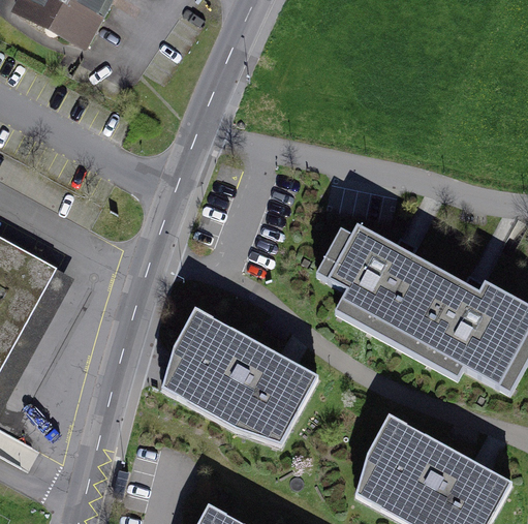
[(27,0),(26,1),(105,38),(123,0),(27,0)]
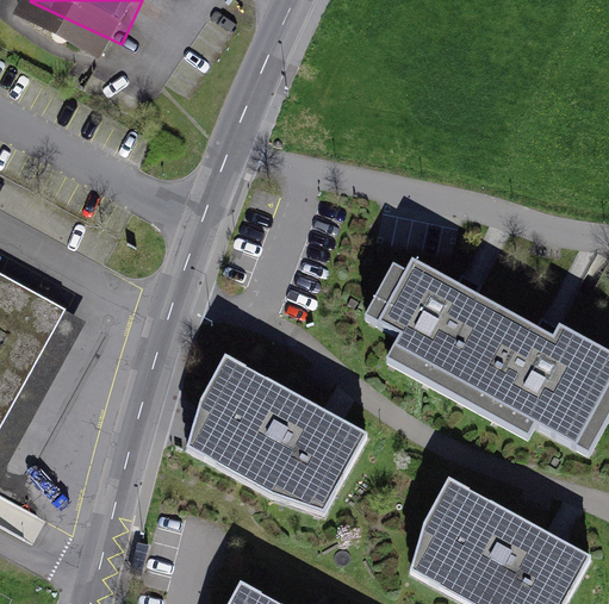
[(458,396),(507,307),(474,291),(480,281),(460,271),(455,280),(411,255),(404,267),(392,260),(364,311),(398,331),(385,355),(458,396)]
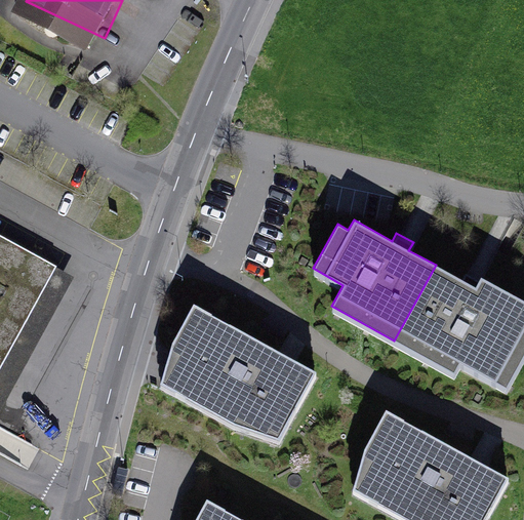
[(0,399),(72,268),(0,229),(0,399)]
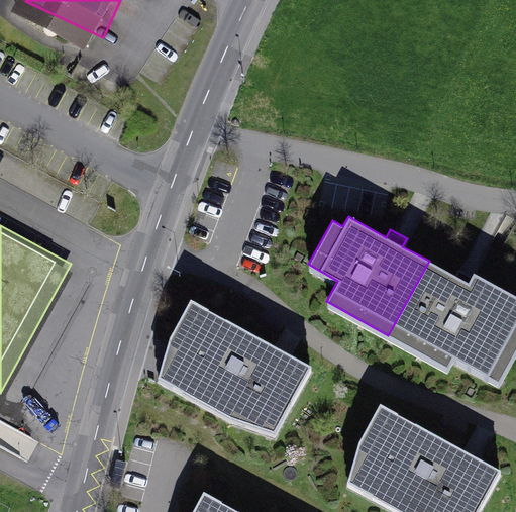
[(429,261),(388,335),(447,368),(452,356),(498,382),(515,348),(515,295),(473,272),(472,274),(457,266),(453,274),(429,261)]
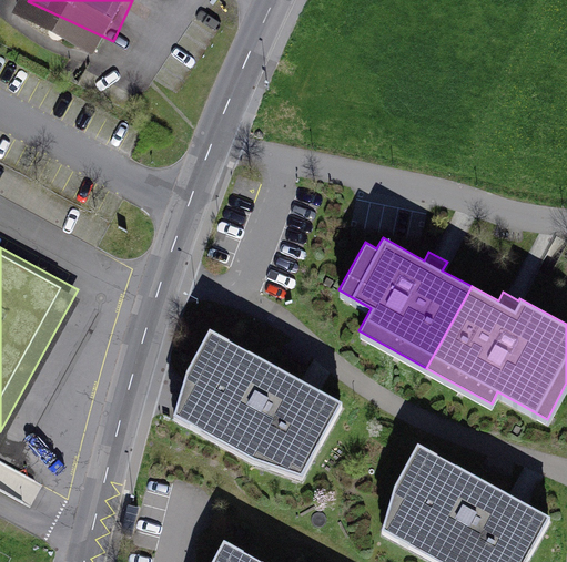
[(342,401),(209,327),(185,370),(178,396),(172,414),(253,459),(301,476),(342,401)]
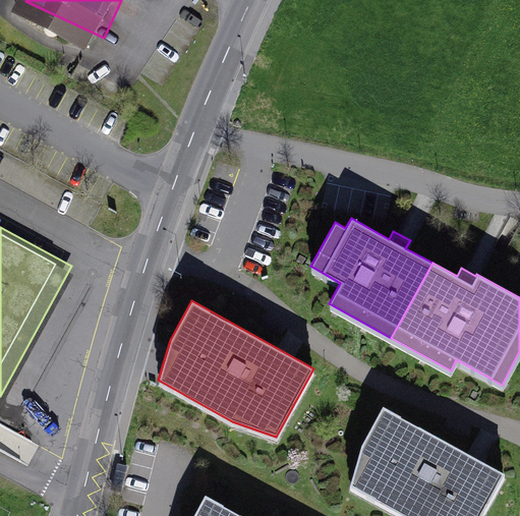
[(479,515),(504,473),(382,405),(361,444),(349,484),(405,515),(479,515)]
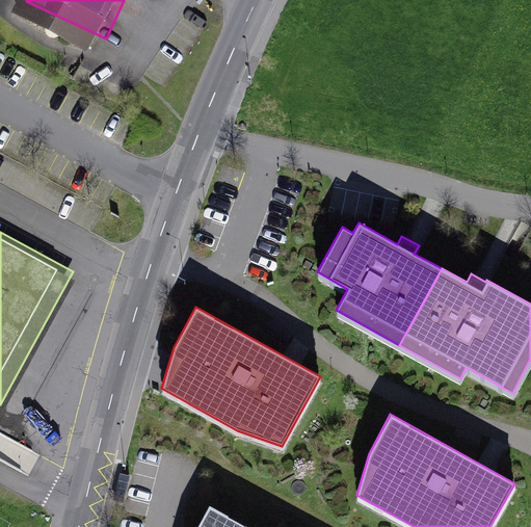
[(249,526),(209,504),(195,526),(249,526)]
